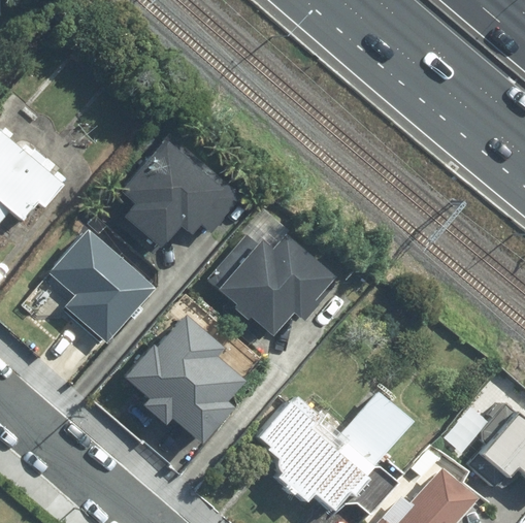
[(40,213),(65,185),(62,183),(67,177),(27,142),(22,148),(0,128),(0,225),(9,215),(20,224),(34,206),(40,213)]
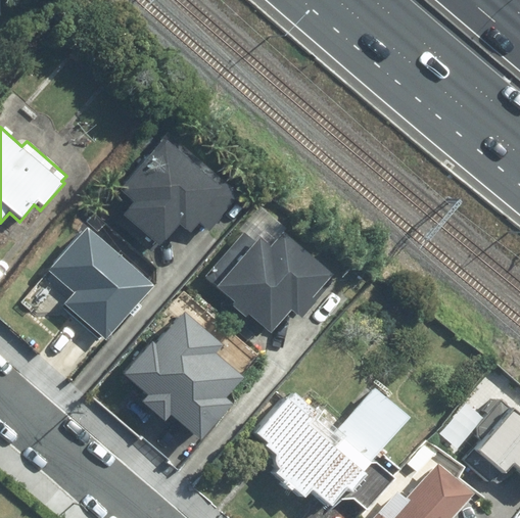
[(132,202),(123,214),(156,243),(175,222),(200,243),(240,197),(167,134),(117,190),(132,202)]
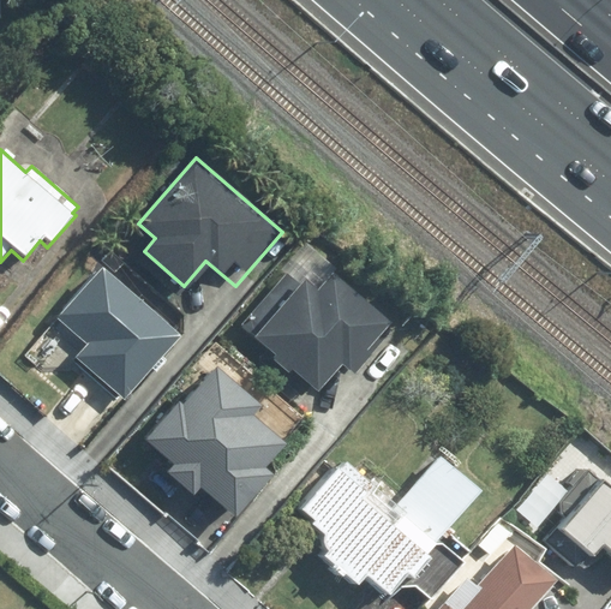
[(102,264),(54,318),(88,347),(76,360),(119,399),(178,332),(102,264)]
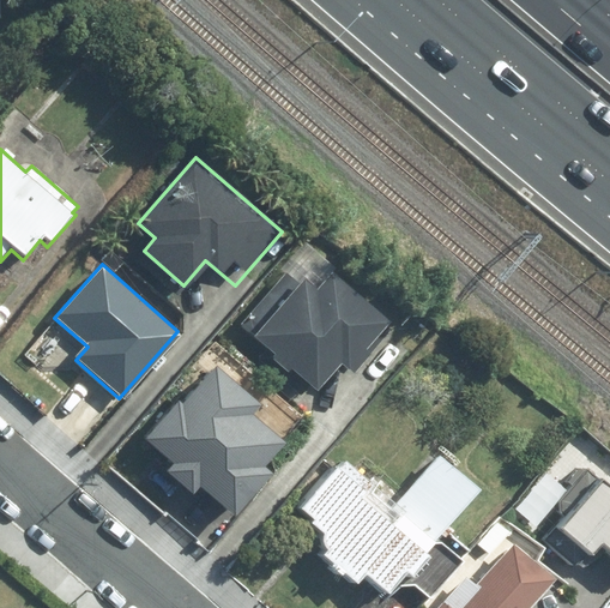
[(243,335),(315,392),(339,362),(352,372),(394,319),(332,269),(318,288),(295,270),(243,335)]
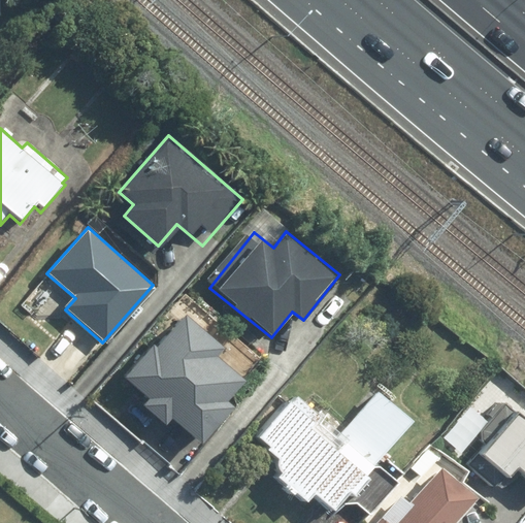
[(143,403),(167,424),(171,420),(199,446),(235,406),(228,400),(247,380),(219,354),(224,348),(186,314),(126,379),(148,398),(143,403)]
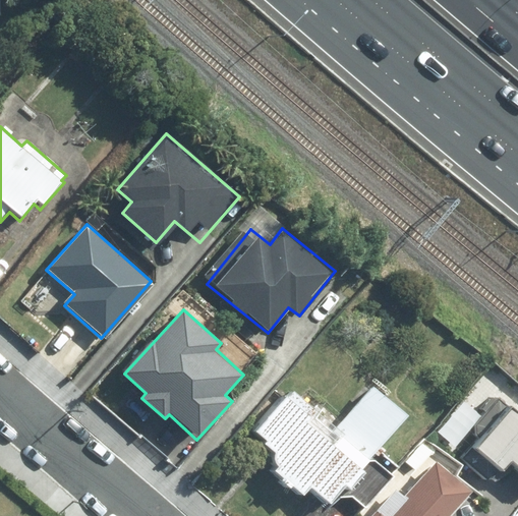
[(503,395),(485,379),(436,434),(453,450),(503,395)]
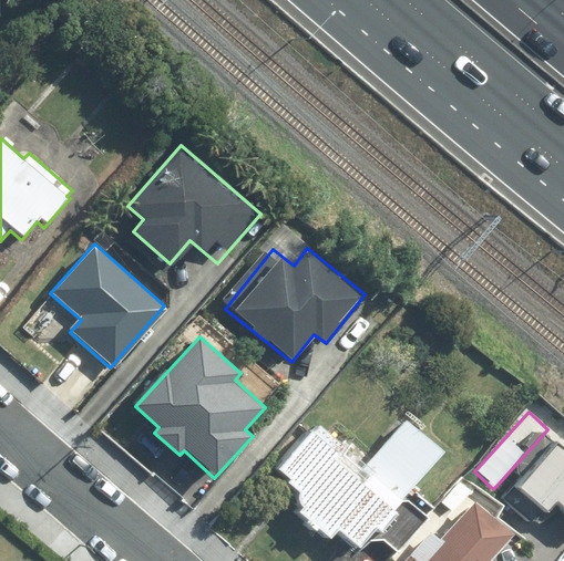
[(334,532),(359,552),(373,533),(396,552),(427,516),(404,497),(444,449),(407,418),(367,467),(314,423),(274,470),(301,492),(294,501),(301,507),(293,518),(325,543),(334,532)]
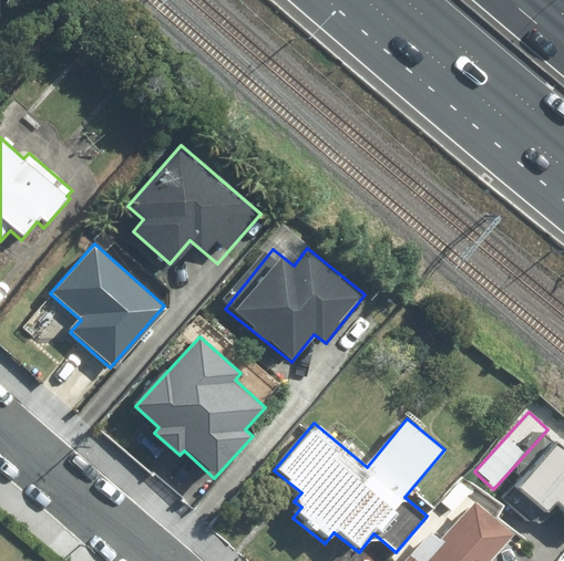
[(556,501),(563,507),(563,444),(560,440),(520,485),(549,510),(556,501)]
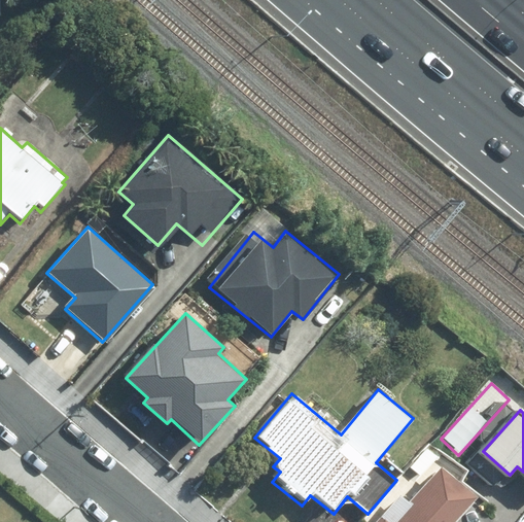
[(454,521),(477,495),(441,466),(396,521),(386,521),(382,517),(378,521),(454,521)]
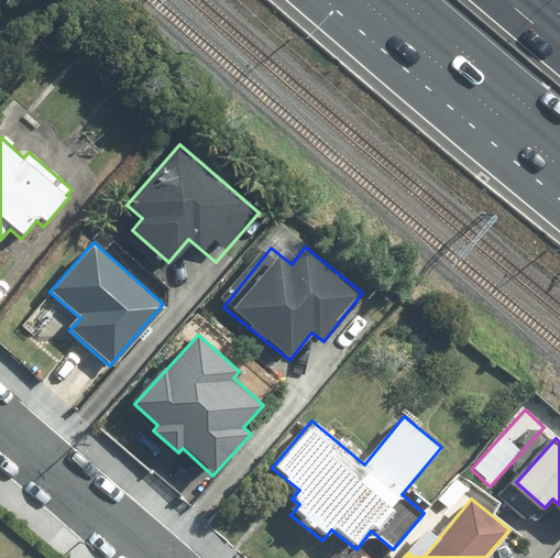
All buildings are outlined.
